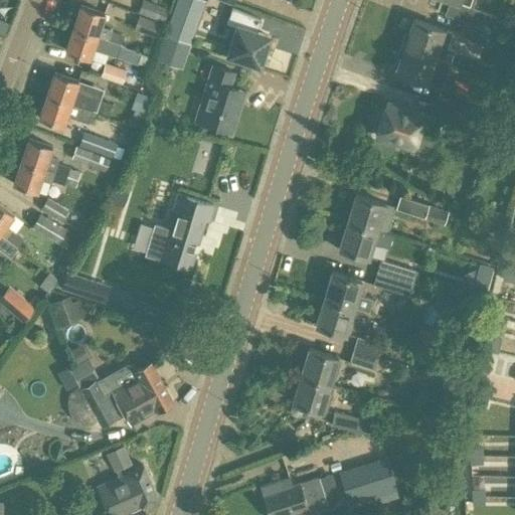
[(163,23),(168,9),(145,0),(143,0),(138,13),(163,23)]
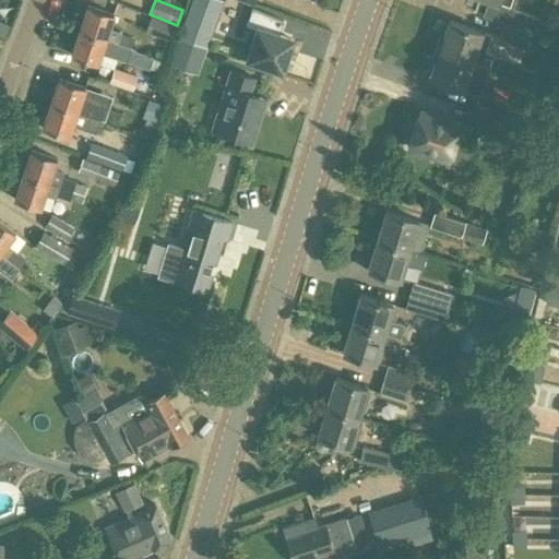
[(194,0),(219,9),(223,0),(194,0)]
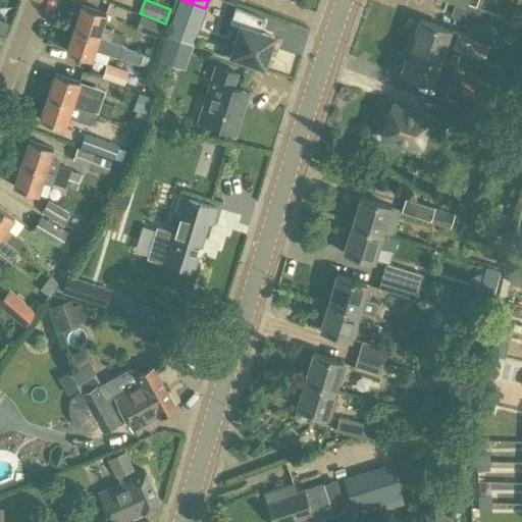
[(73,28),(127,46),(131,37),(112,31),(113,30),(101,25),(106,12),(82,4),(73,28)]
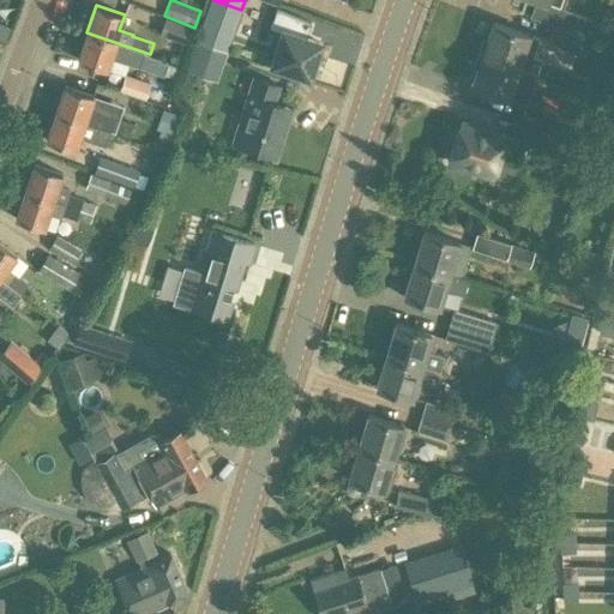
[(309,77),(320,43),(307,38),(312,24),(277,10),(271,29),(283,32),(272,65),(309,77)]
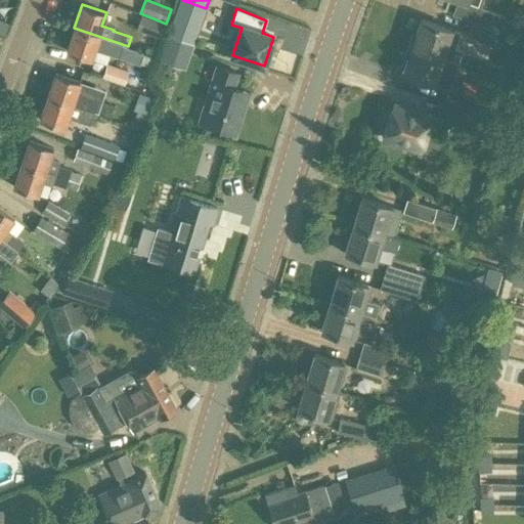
[(476,24),(499,32),(505,16),(480,8),(476,24)]
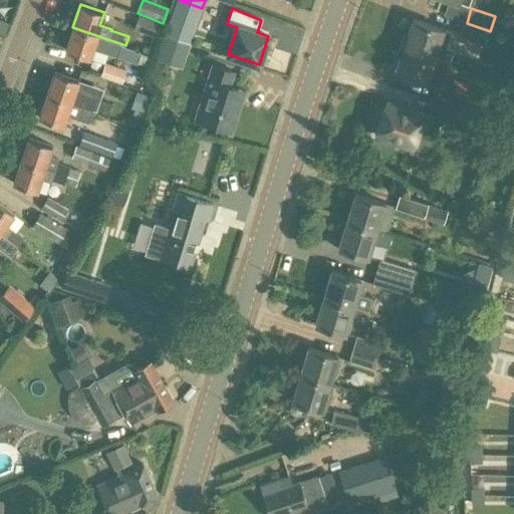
[(156,37),(162,24),(139,15),(134,28),(156,37)]
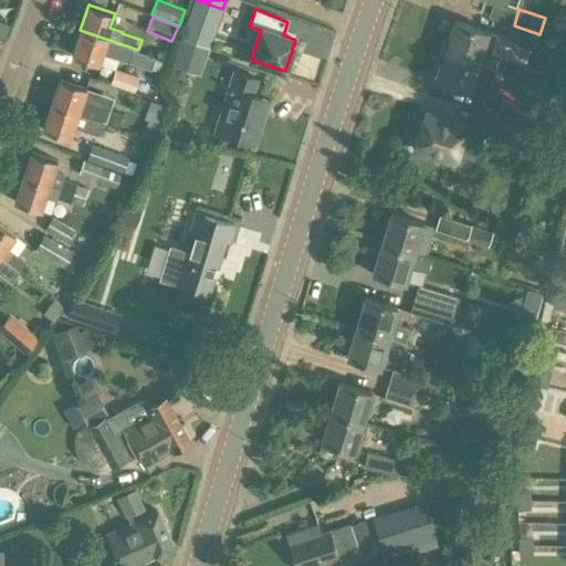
[(444,50),(495,67),(500,55),(482,50),(488,32),(454,21),(444,50)]
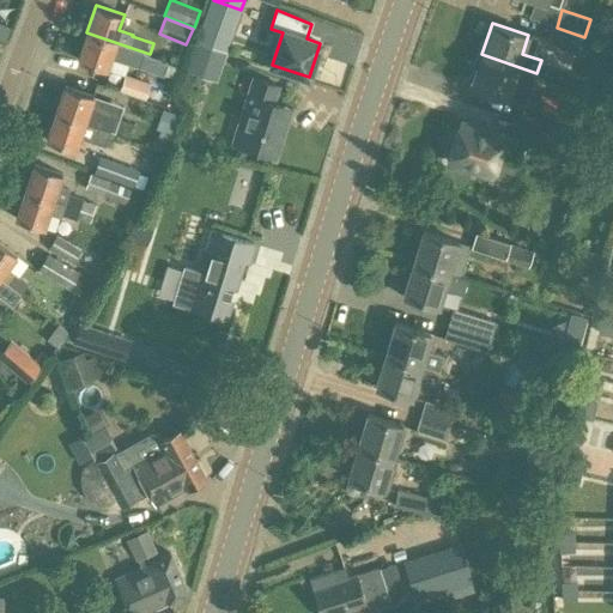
[(584,37),(557,28),(552,25),(546,43),(578,54),(584,37)]
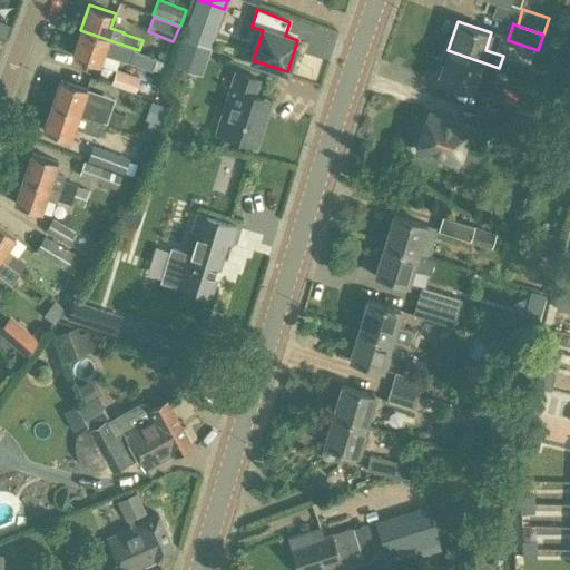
[(137,56),(139,50),(80,30),(71,57),(98,66),(102,53),(129,62),(131,55),(137,56)]
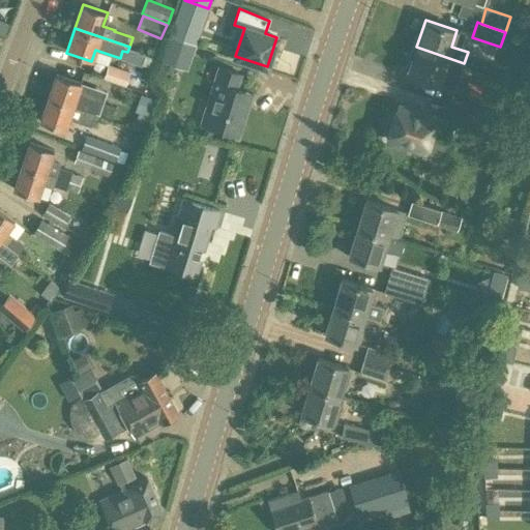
[(165,47),(192,56),(196,46),(169,36),(165,47)]
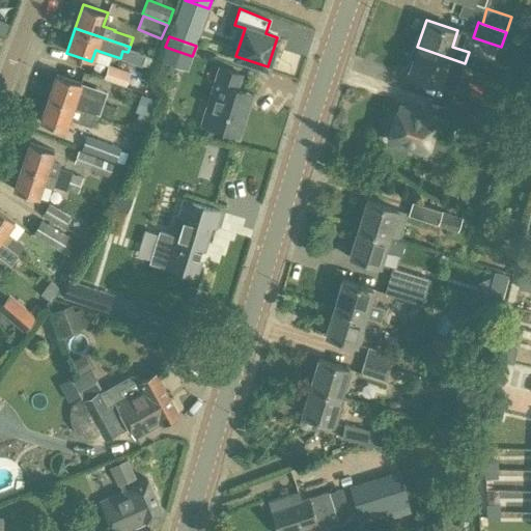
[(188,70),(192,56),(165,47),(160,60),(188,70)]
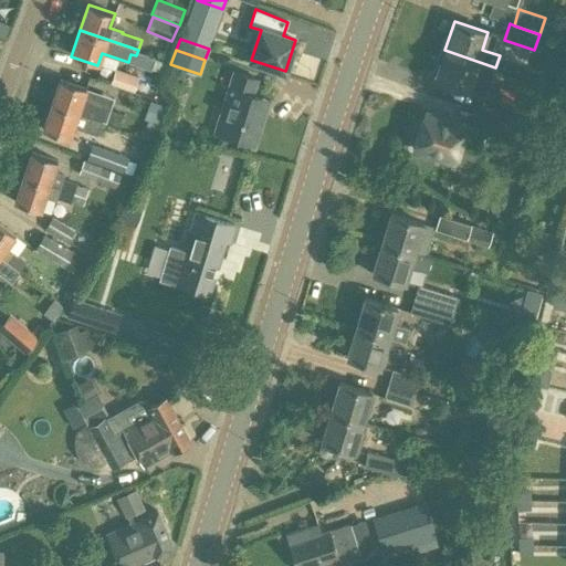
[(491,79),(495,67),(444,50),(435,80),(468,91),(482,95),(488,77),(491,79)]
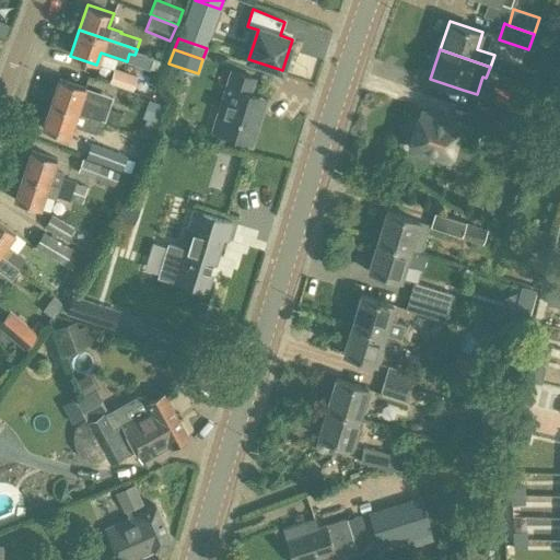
[(131,91),(137,77),(114,69),(109,83),(131,91)]
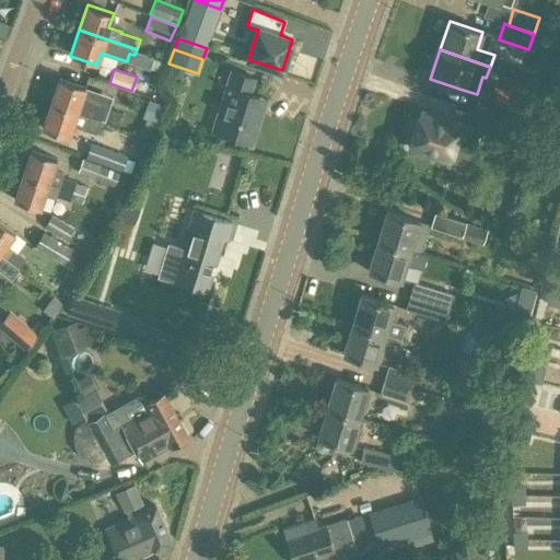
[(251,142),(265,98),(248,93),(254,79),(230,71),(224,89),(229,91),(216,131),(251,142)]
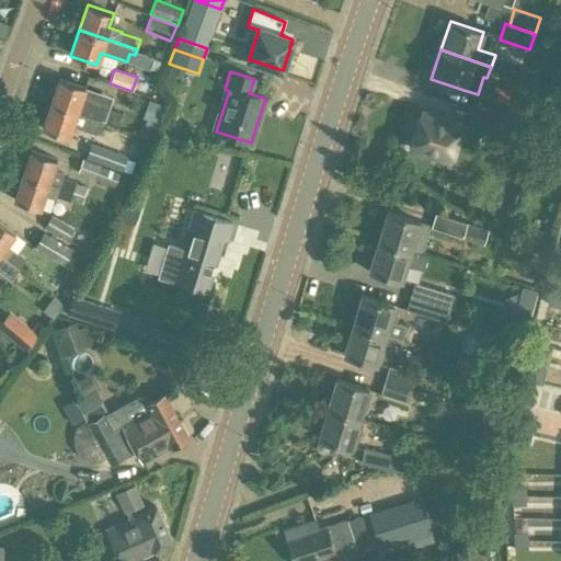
[(50,103),(101,121),(104,110),(91,105),(92,102),(81,99),(84,87),(59,78),(50,103)]
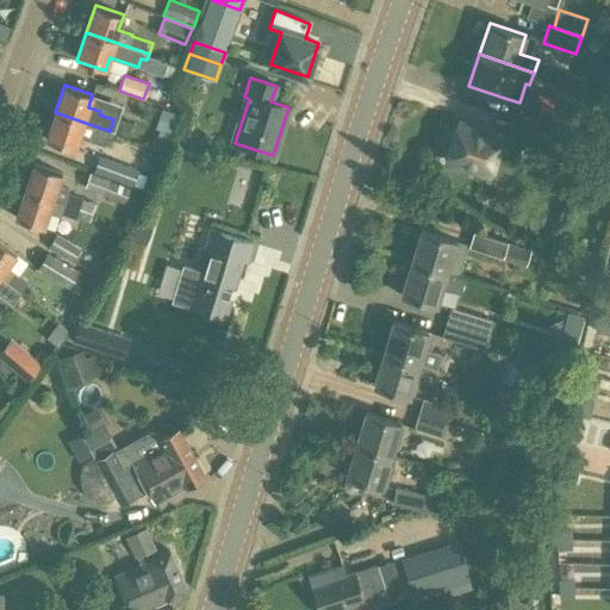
[(567,135),(573,119),(523,101),(517,118),(567,135)]
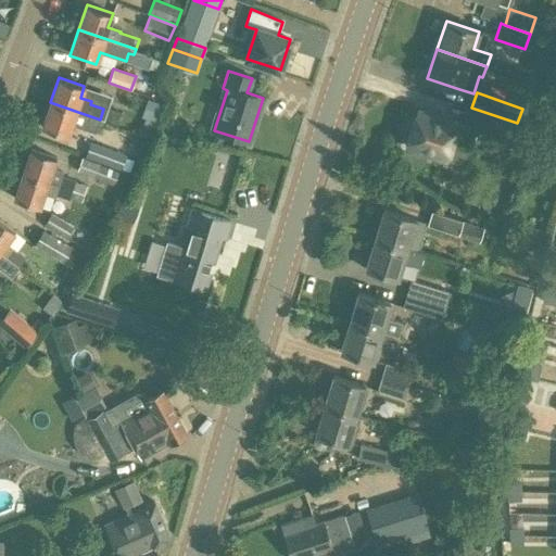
[(96,133),(100,119),(50,102),(41,128),(67,136),(71,125),(96,133)]
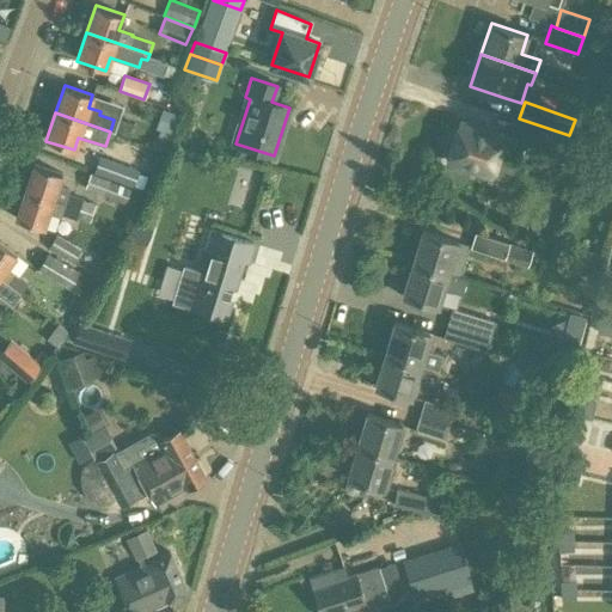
[(118,118),(114,132),(129,138),(134,123),(118,118)]
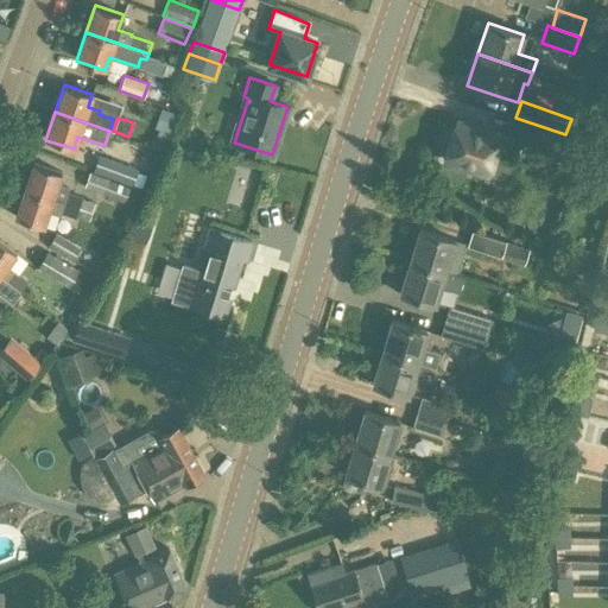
[(511,160),(518,140),(498,133),(498,132),(458,120),(451,143),(448,144),(445,151),(448,154),(447,160),(485,172),(491,154),(511,160)]
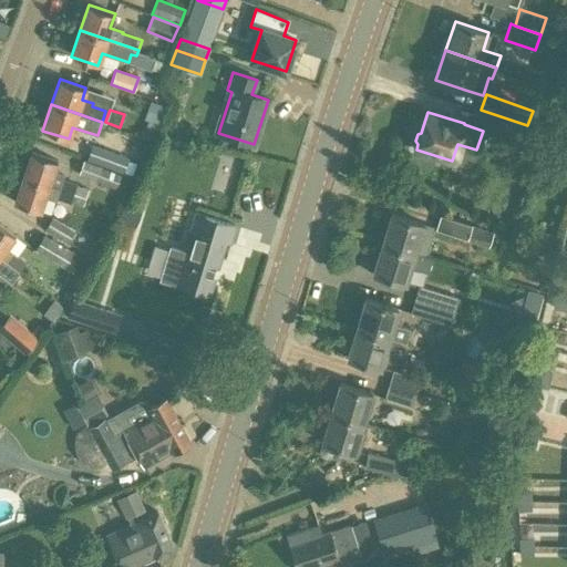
[(524,153),(532,129),(493,116),(485,140),(497,144),(496,146),(511,152),(512,148),(524,153)]
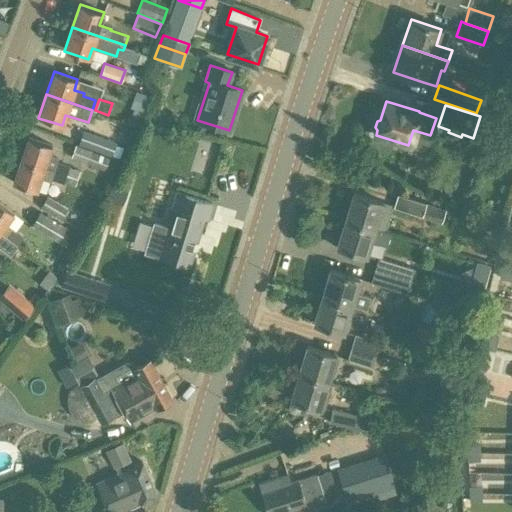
[(111,156),(116,143),(83,130),(78,143),(111,156)]
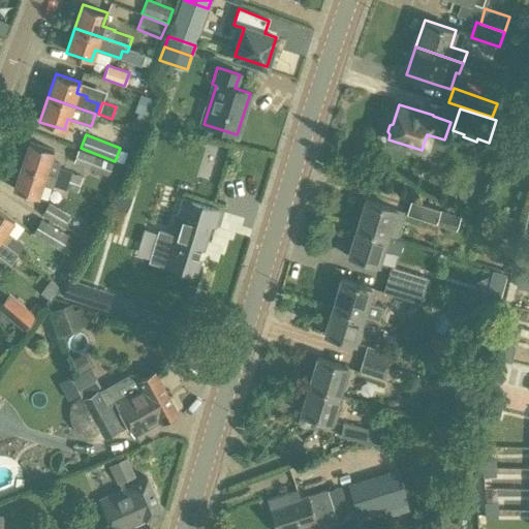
[(21,165),(80,185),(83,177),(71,173),(71,172),(58,167),(59,164),(50,160),(54,149),(29,142),(21,165)]
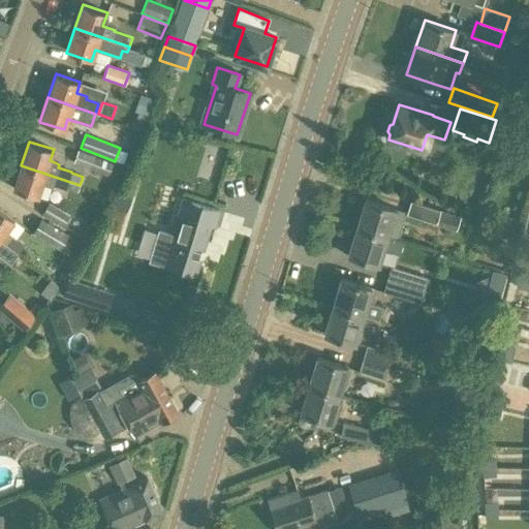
[(109,176),(113,163),(79,150),(73,162),(109,176)]
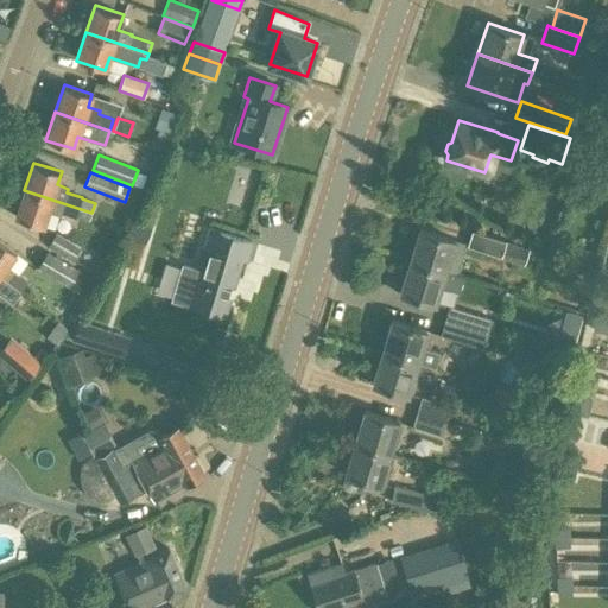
[(88,221),(92,213),(24,190),(14,217),(43,227),(48,211),(61,216),(62,214),(75,219),(76,217),(88,221)]
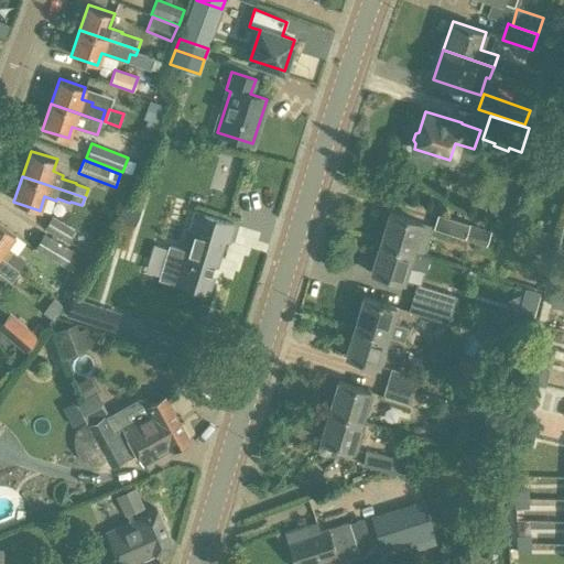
[(379,241),(412,252),(422,223),(388,212),(379,241)]
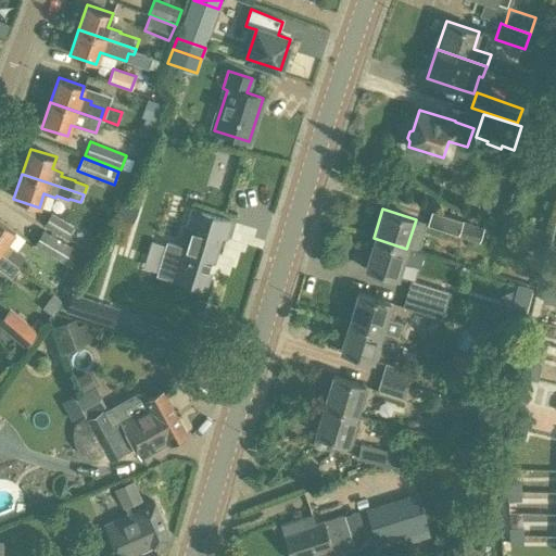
[(225,237),(229,220),(192,210),(171,278),(201,288),(218,235),(225,237)]
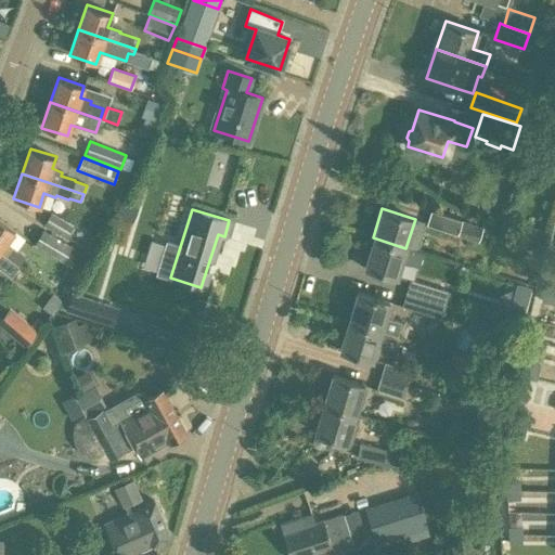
[(430,210),(425,226),(478,242),(483,227),(461,220),(461,221),(430,210)]
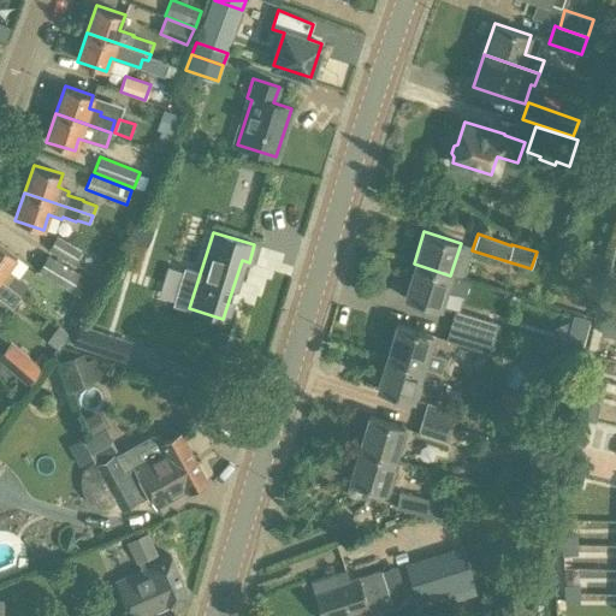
[(73,264),(82,250),(58,235),(49,249),(73,264)]
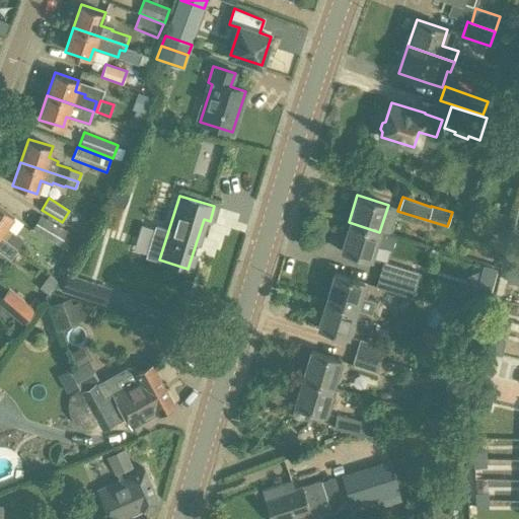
[(0,235),(17,249),(23,241),(12,233),(13,232),(5,226),(14,215),(0,205),(0,235)]
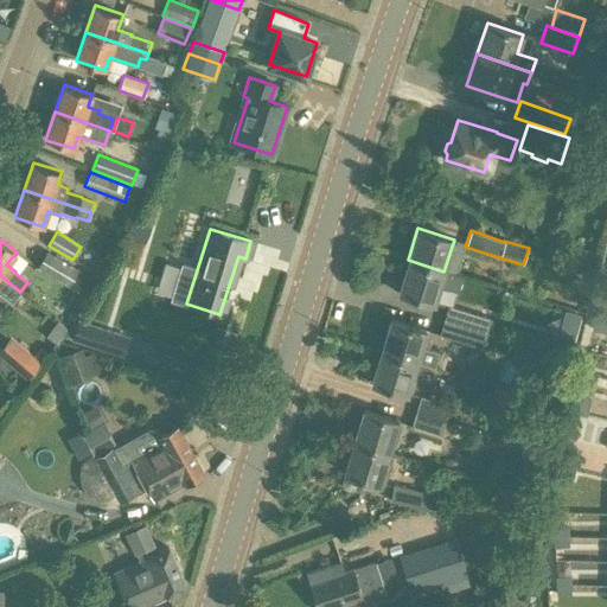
[(589,267),(594,251),(576,247),(573,262),(589,267)]
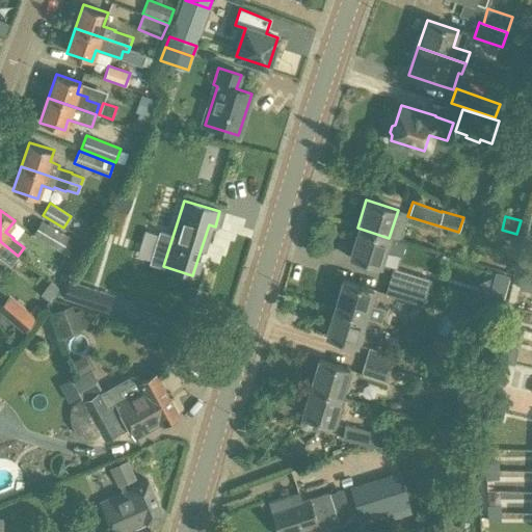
[(60,250),(69,237),(42,220),(33,234),(60,250)]
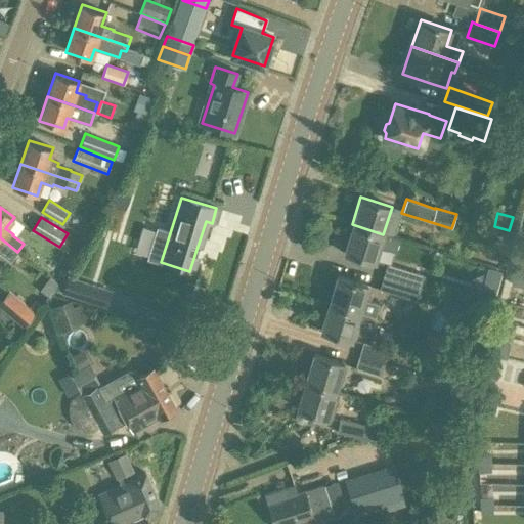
[(399,238),(383,234),(352,224),(344,252),(375,262),(379,248),(395,252),(399,238)]
